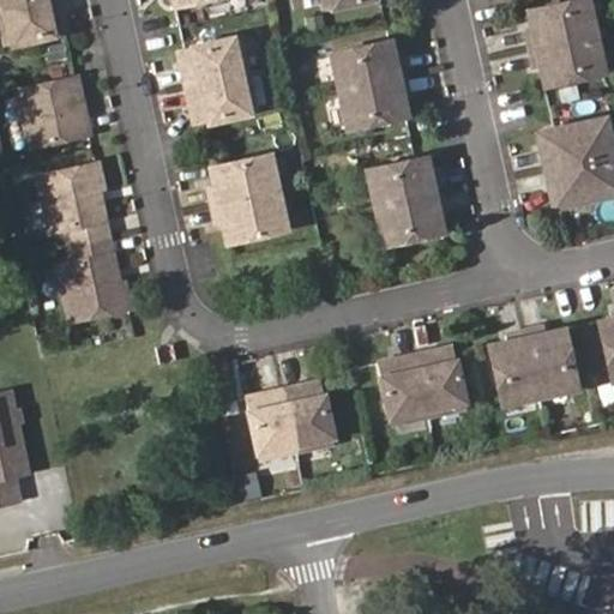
[(59,0),(30,0),(1,6),(10,43),(67,31),(59,0)]
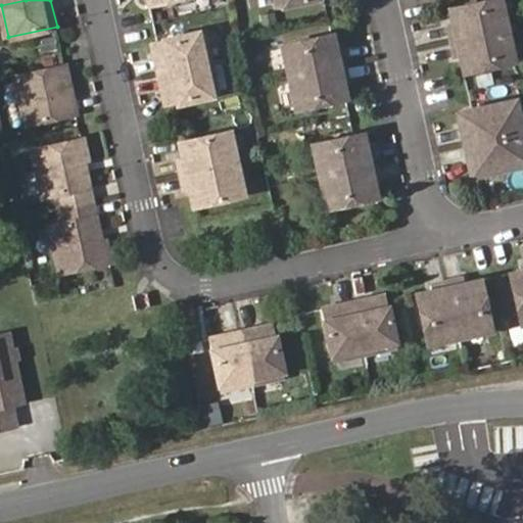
[(500,0),(485,0),(449,8),(453,24),(447,25),(452,41),(506,29),(500,0)]
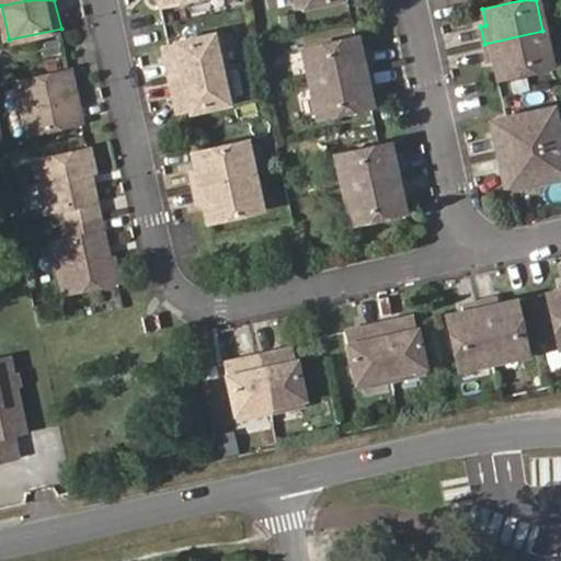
[(542,31),(484,44),(488,61),(493,60),(496,77),(550,65),(542,31)]
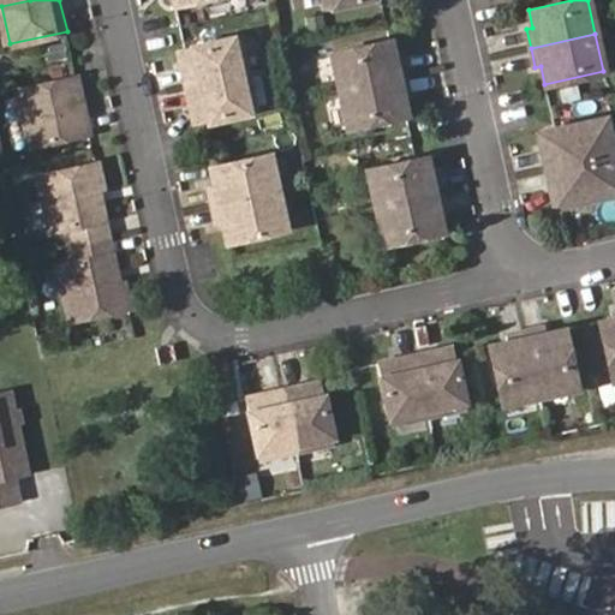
[(246,35),(178,49),(186,87),(255,72),(246,35)]
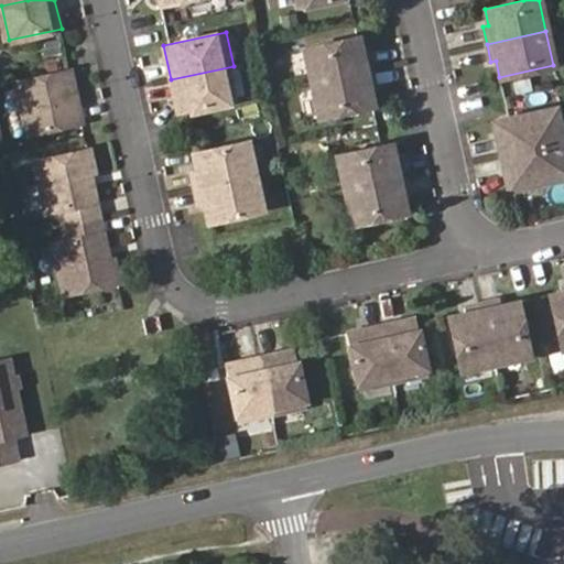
[(311,83),(370,69),(366,53),(360,54),(357,36),(303,49),(311,83)]
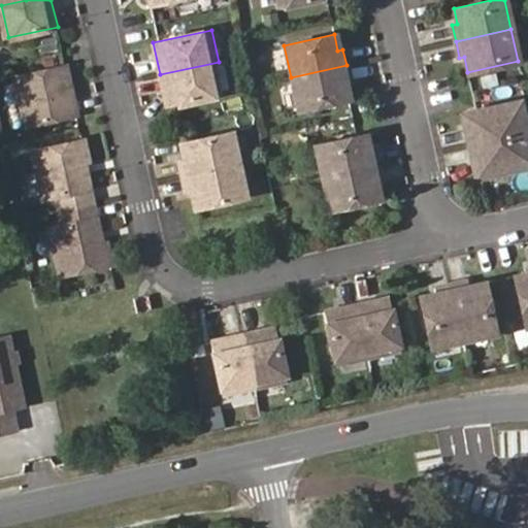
[(219,62),(160,74),(166,106),(226,94),(219,62)]
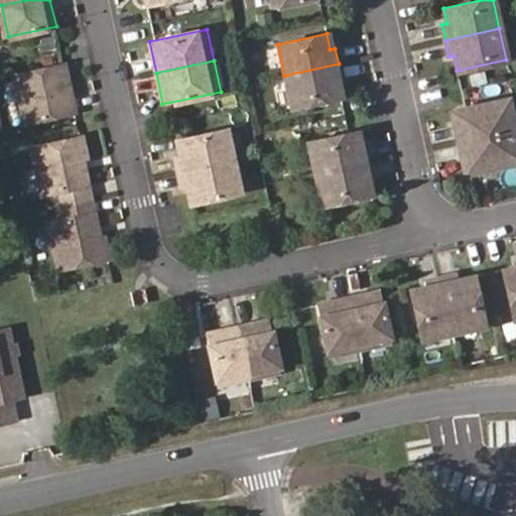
[(342,80),(339,63),(284,76),(291,107),(341,96),(337,81),(342,80)]
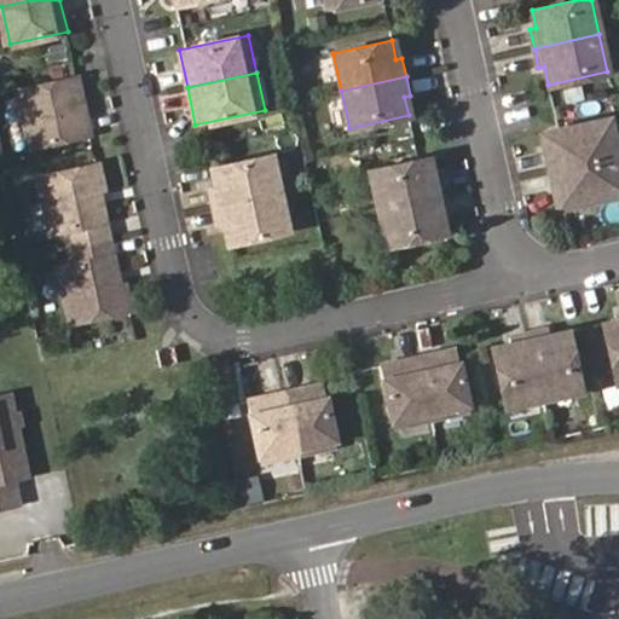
[(77,77),(19,90),(32,146),(90,134),(86,115),(80,116),(77,103),(82,102),(77,77)]
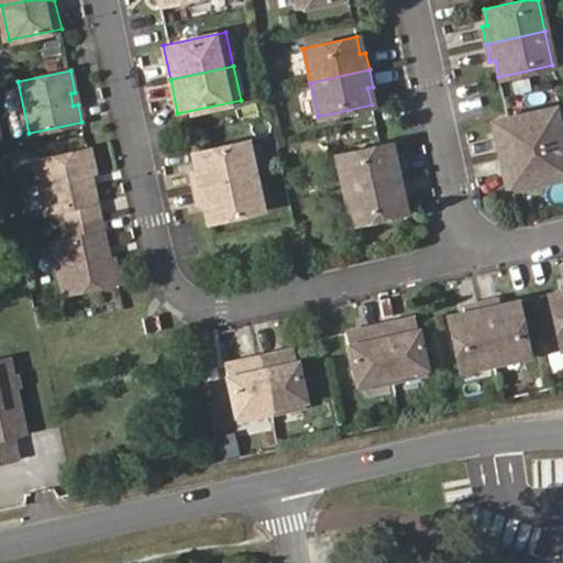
[(495,138),(499,155),(562,141),(554,107),(507,118),(497,120),(500,136),(495,138)]
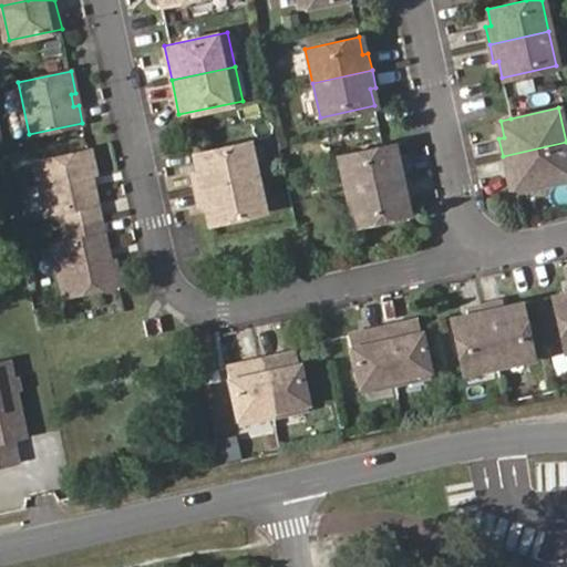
[(251,141),(193,154),(197,171),(192,172),(195,189),(259,175),(251,141)]
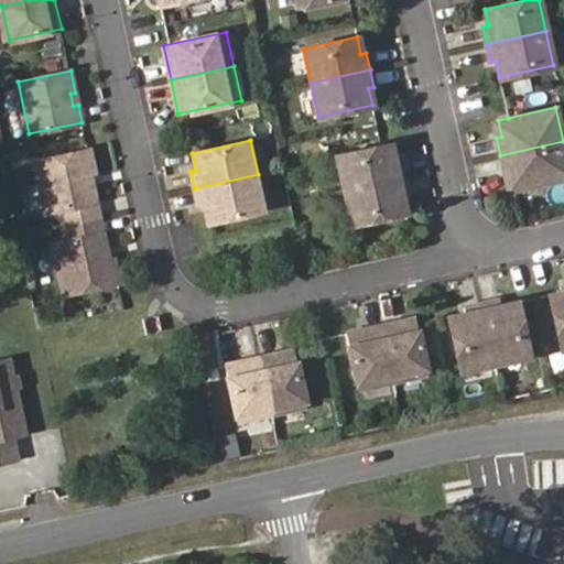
[(563,176),(563,149),(563,141),(500,155),(503,173),(509,171),(512,188),(563,176)]
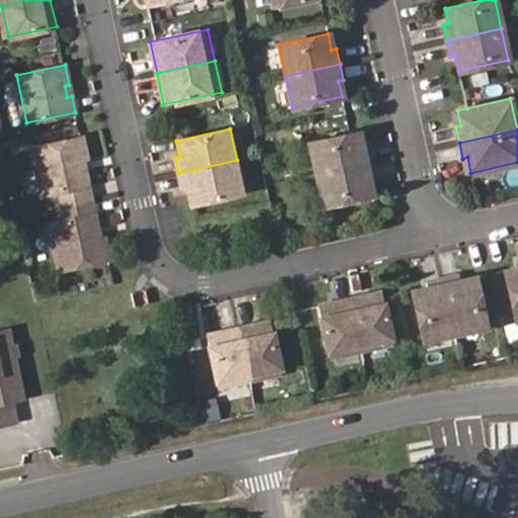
[(370,162),(366,146),(362,148),(358,132),(309,143),(316,174),(370,162)]
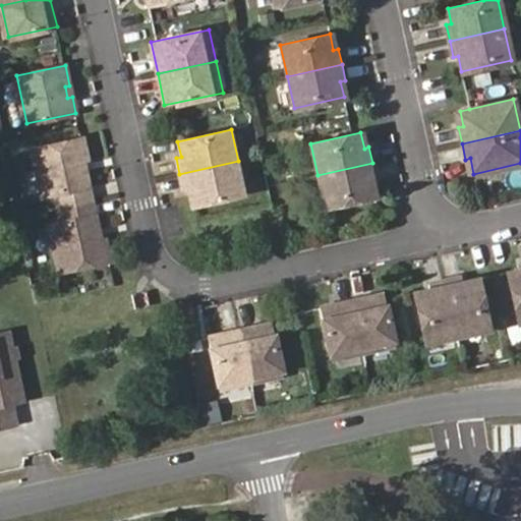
[(82,138),(33,150),(43,196),(56,193),(59,208),(91,200),(82,160),(87,159),(82,138)]
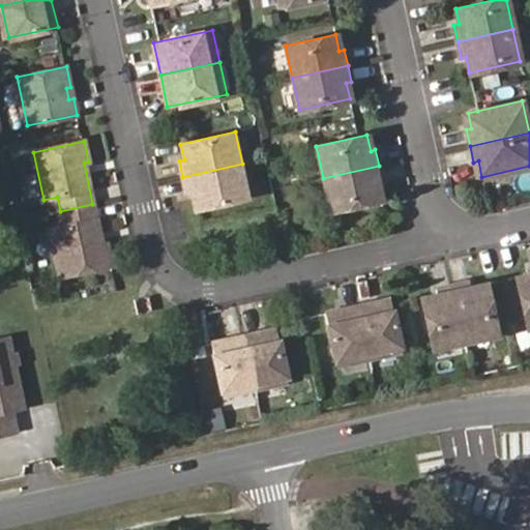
[(242,164),(182,177),(186,194),(192,193),(195,208),(251,197),(242,164)]
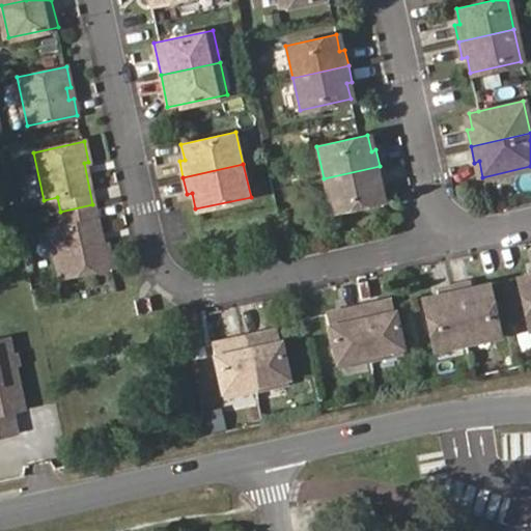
[(382,199),(378,184),(383,183),(380,166),(324,178),(331,211),(382,199)]
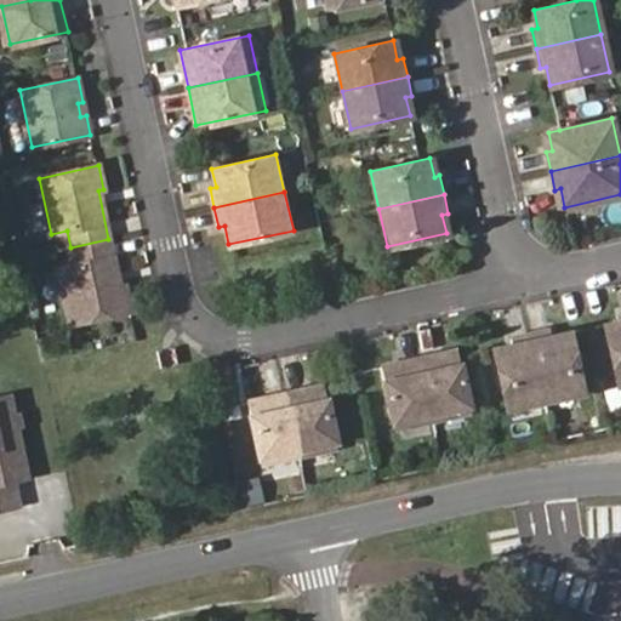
[(108,239),(70,248),(73,263),(58,267),(70,324),(130,311),(125,286),(119,288),(108,239)]
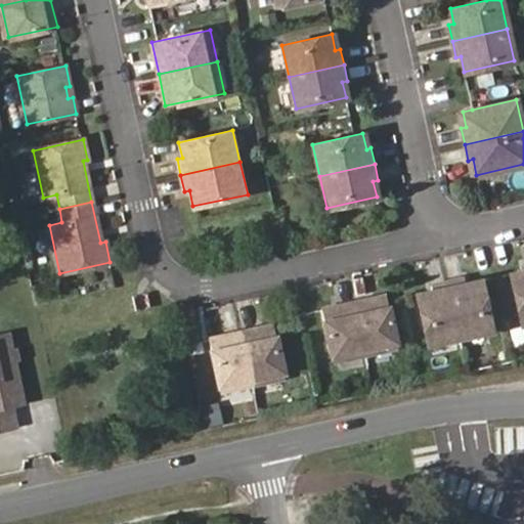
[(523,322),(523,270),(510,273),(521,323),(523,322)]
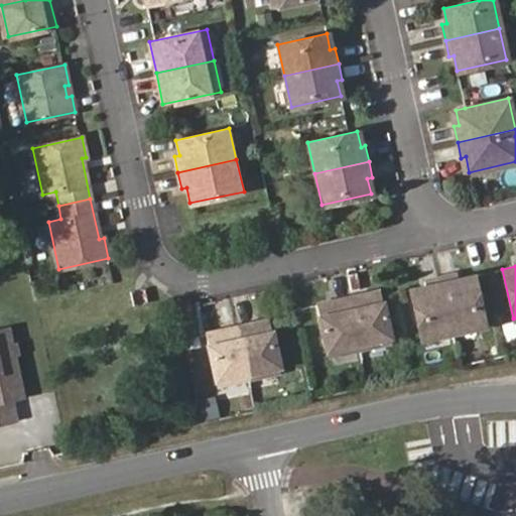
[(457,274),(440,278),(453,333),(484,326),(473,276),(458,279),(457,274)]
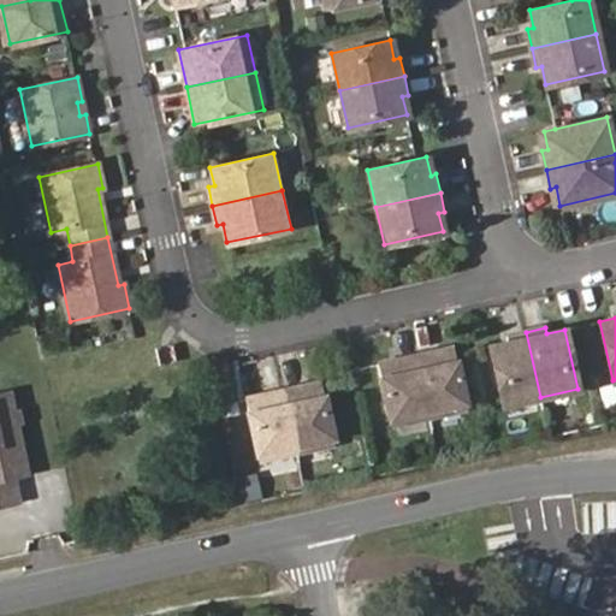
[(540,397),(526,332),(507,336),(508,342),(490,345),(503,404),(540,397)]
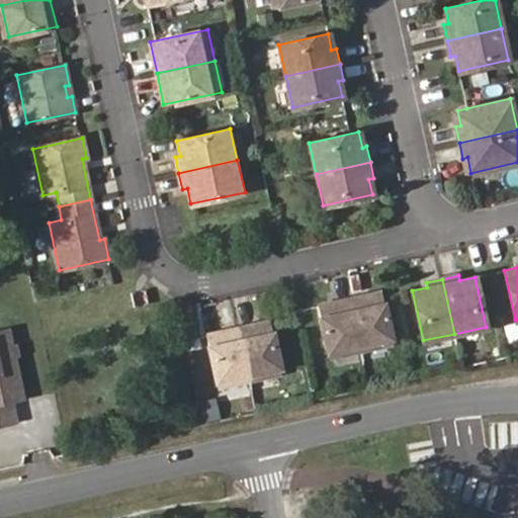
[(380,292),(349,299),(360,350),(392,343),(380,292)]
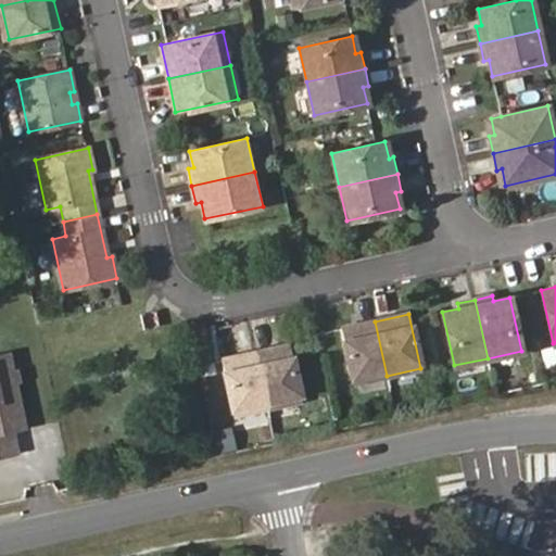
[(387,376),(375,321),(341,329),(353,383),(387,376)]
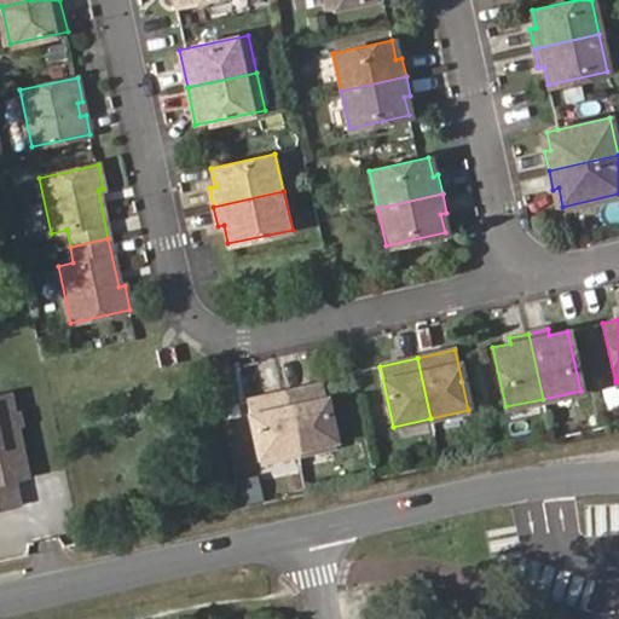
[(322,385),(284,393),(298,453),(335,445),(322,385)]
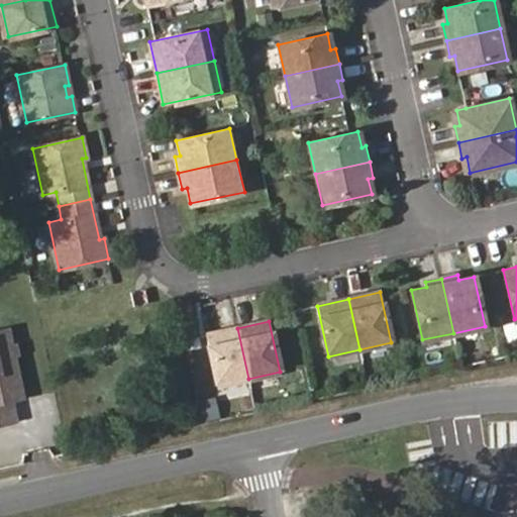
[(8,328),(0,329),(0,424),(17,420),(12,400),(24,397),(8,328)]
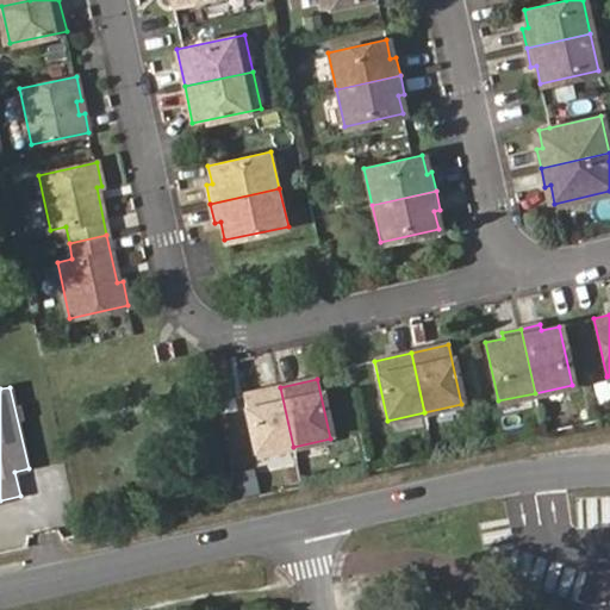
[(280,387),(243,396),(256,455),(293,447),(280,387)]
